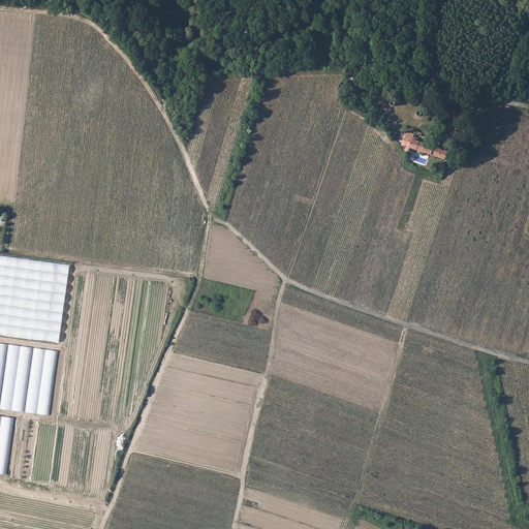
[(410,146),(410,148),(446,159),(449,152),(429,146),(413,138),(416,132),(409,129),(402,145),(405,146),(406,145),(410,146)]
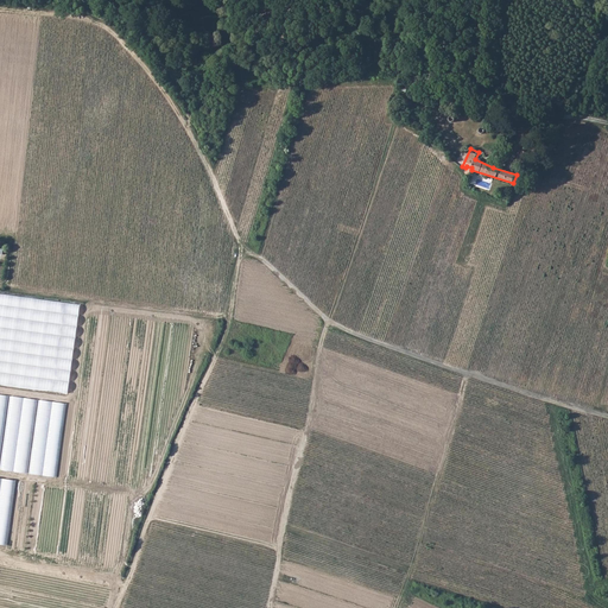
[(519,150),(517,162),(525,164),(527,152),(519,150)]
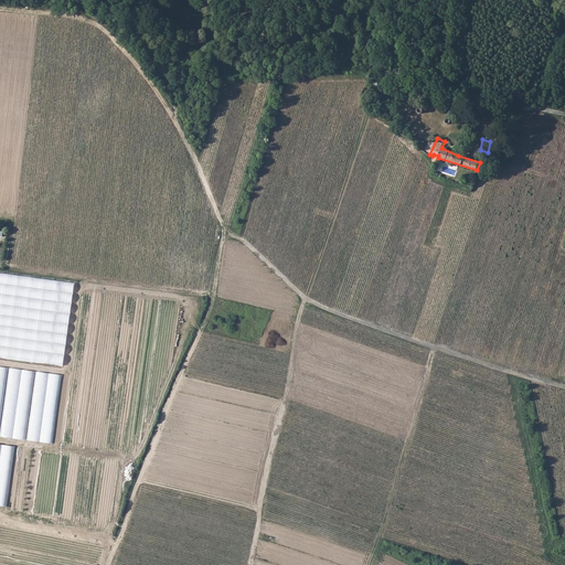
[(0,273),(0,356),(64,365),(75,281),(0,273)]
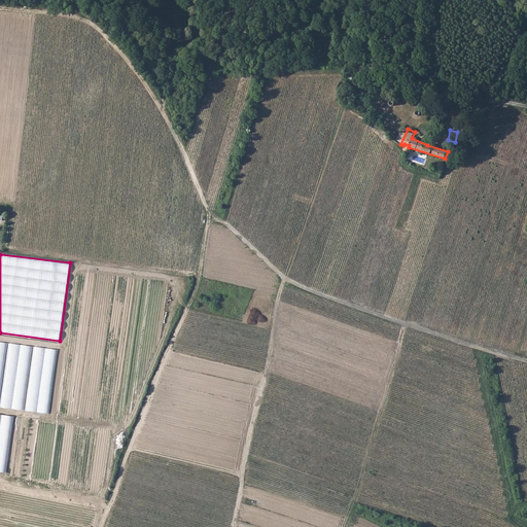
[(1,408),(50,413),(58,349),(8,343),(1,408)]
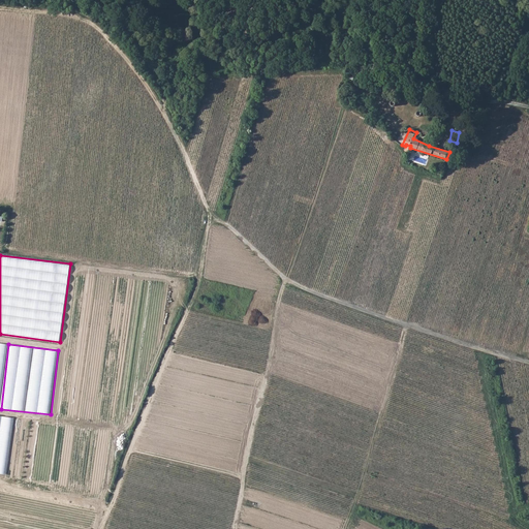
[(0,471),(8,472),(14,417),(0,415),(0,471)]
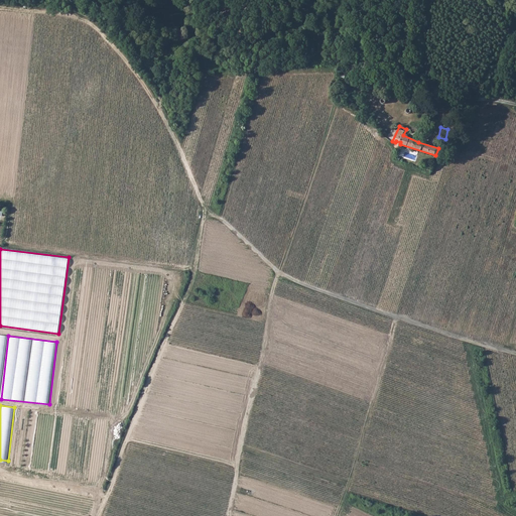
All buildings are outlined.
